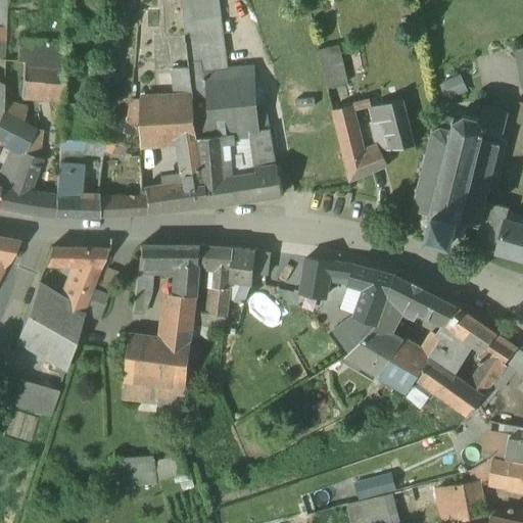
[(0,0),(0,61),(7,62),(8,0),(0,0)]
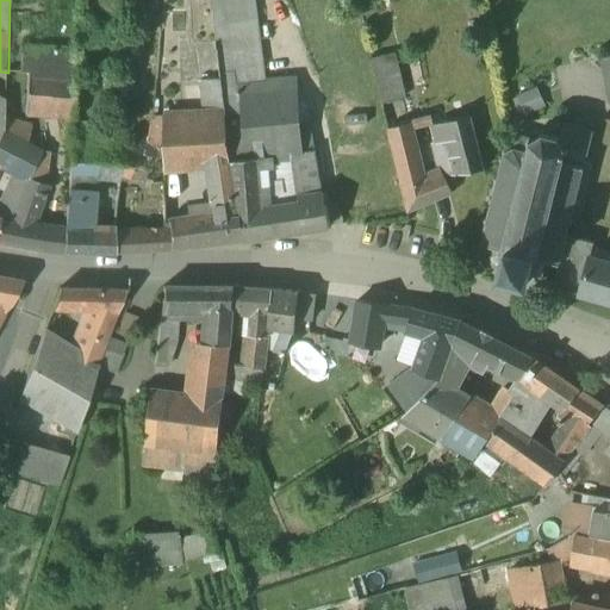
[(224,0),(210,0),(225,111),(241,110),(238,88),(236,88),(224,0)]
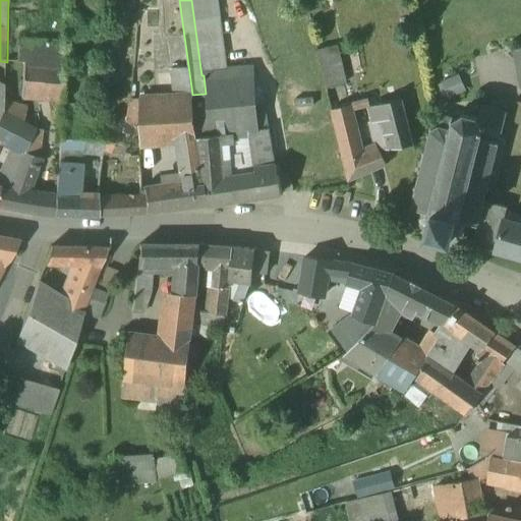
[(217,0),(191,0),(201,75),(204,75),(226,72),(217,0)]
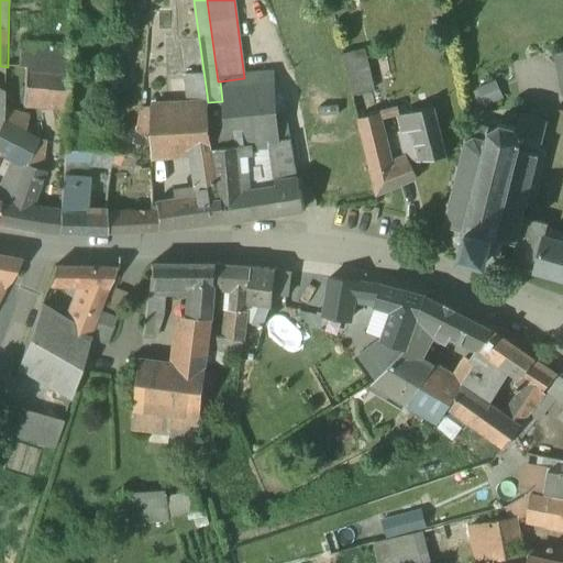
[(32,10),(14,9),(14,19),(31,20),(32,10)]
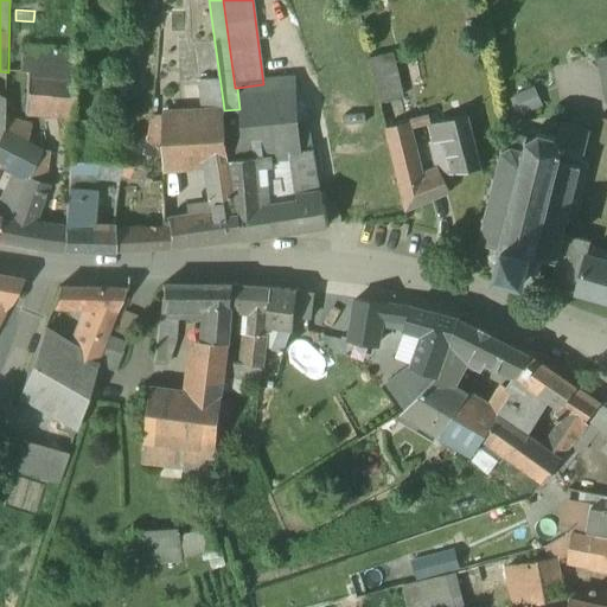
[(77,51),(23,46),(20,72),(30,72),(25,114),(74,117),(77,76),(75,76),(77,51)]
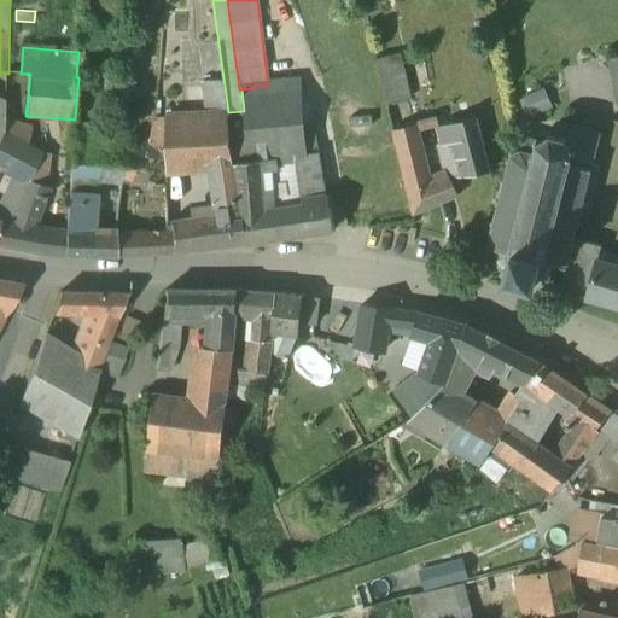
[(398,56),(377,60),(386,106),(408,101),(398,56)]
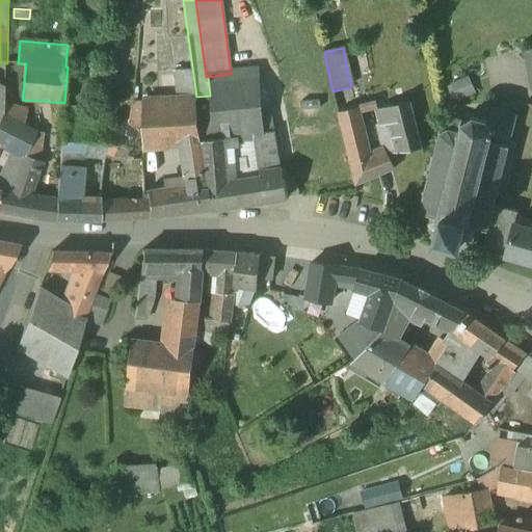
[(192,71),(176,72),(177,98),(196,97),(192,71)]
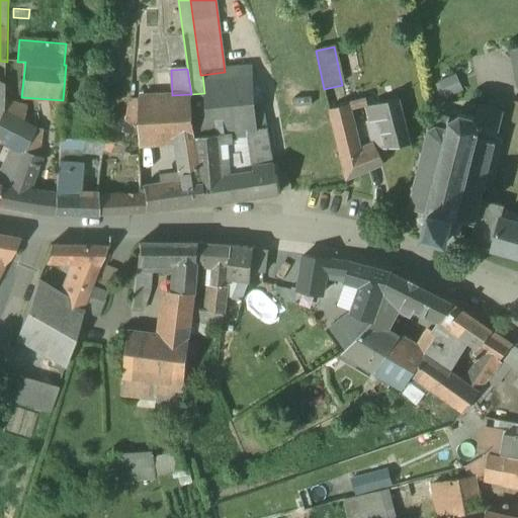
[(225,72),(202,75),(204,93),(210,135),(219,134),(247,131),(266,127),(261,104),(251,105),(248,70),(225,72)]
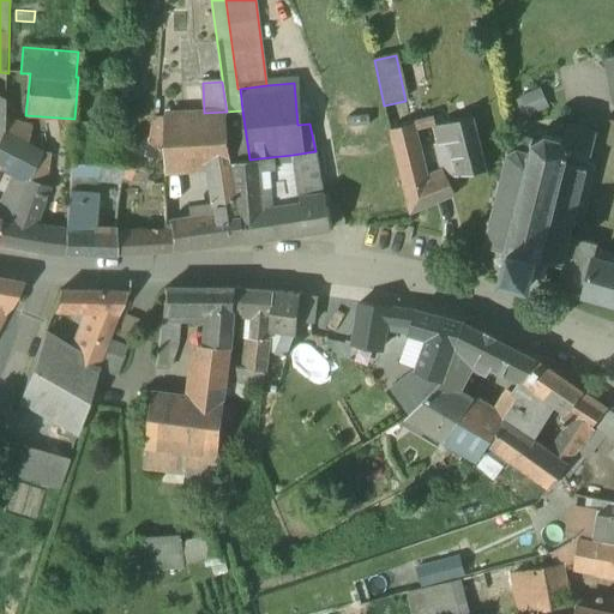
[(513,97),(519,114),(547,106),(542,89),(513,97)]
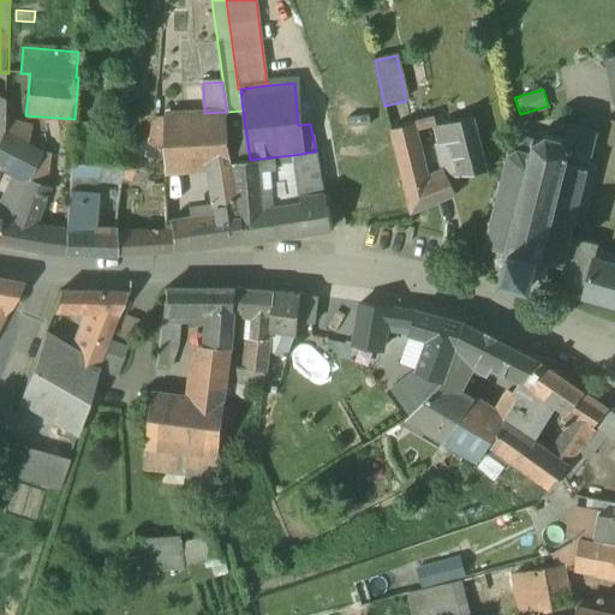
[(250,160),(243,111),(227,112),(233,162),(250,160)]
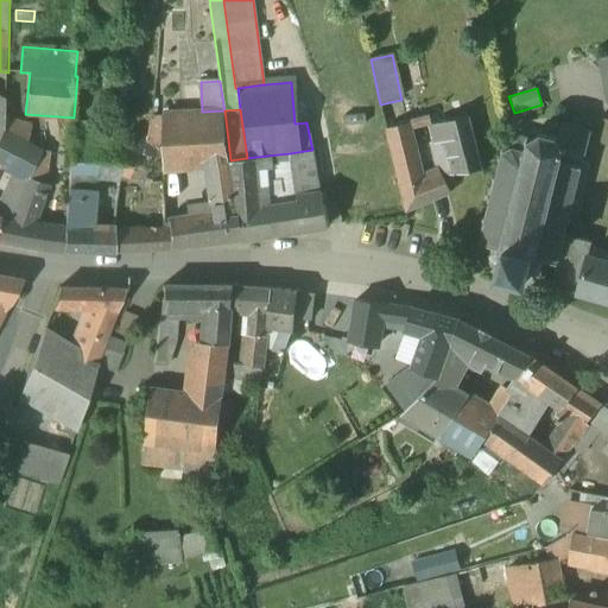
[(225,111),(202,112),(165,114),(165,118),(164,157),(164,169),(209,165),(208,152),(228,150),(225,111)]
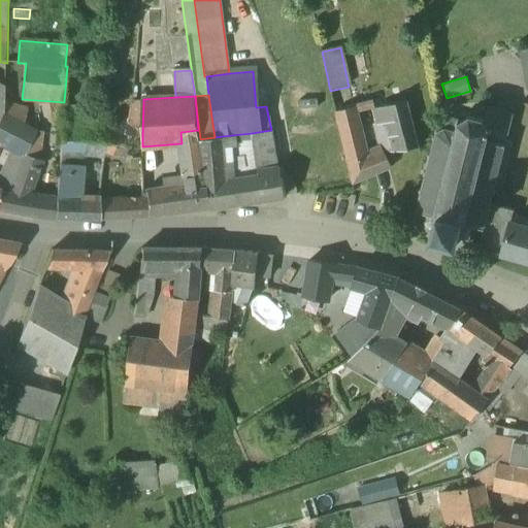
[(143,102),(133,100),(130,120),(127,120),(127,134),(142,136),(143,102)]
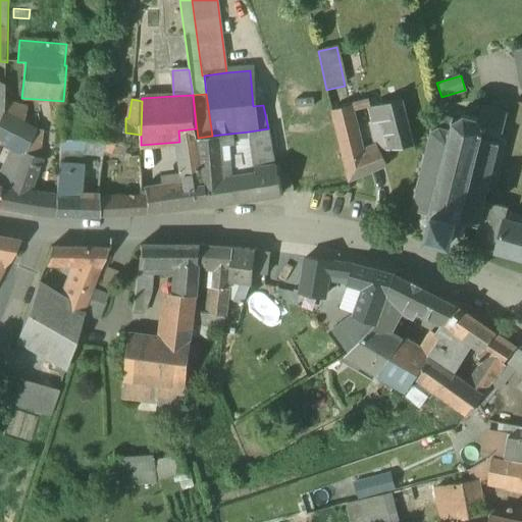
[(401,103),(381,105),(369,108),(373,122),(374,124),(405,118),(401,103)]
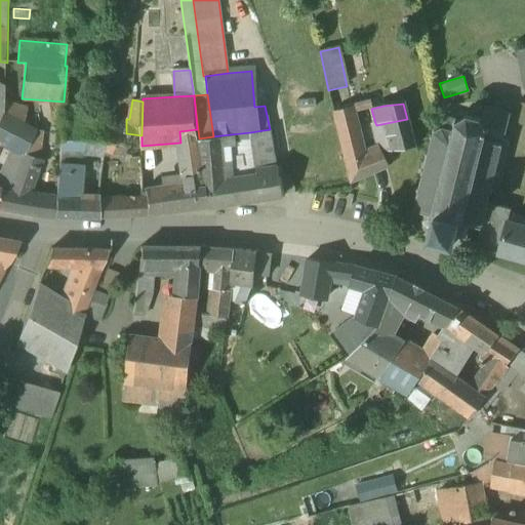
[(470,116),(468,113),(465,113),(466,116),(458,120),(446,117),(444,125),(441,126),(440,128),(436,131),(435,129),(432,131),(434,133),(433,136),(431,136),(430,139),(432,140),(429,154),(426,154),(425,158),(428,158),(423,171),(421,171),(420,174),(422,175),(419,188),(417,188),(416,192),(418,192),(415,207),(411,210),(413,213),(416,211),(420,212),(418,220),(423,228),(432,230),(430,239),(455,245),(458,233),(468,235),(471,225),(477,227),(480,231),(487,202),(489,193),(492,194),(493,189),(490,189),(494,175),(496,175),(497,171),(495,171),(498,158),(500,158),(502,154),(499,153),(505,134),(509,136),(511,129),(506,128),(510,112),(485,106),(482,117),(479,116),(477,118),(470,116)]
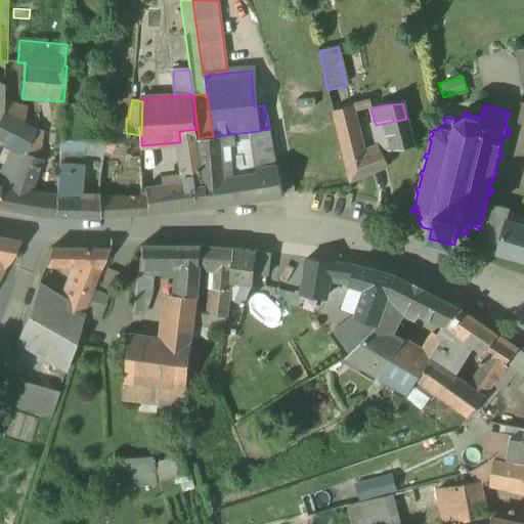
[(364,157),(352,106),(345,107),(333,111),(352,184),(386,168),(378,151),(364,157)]
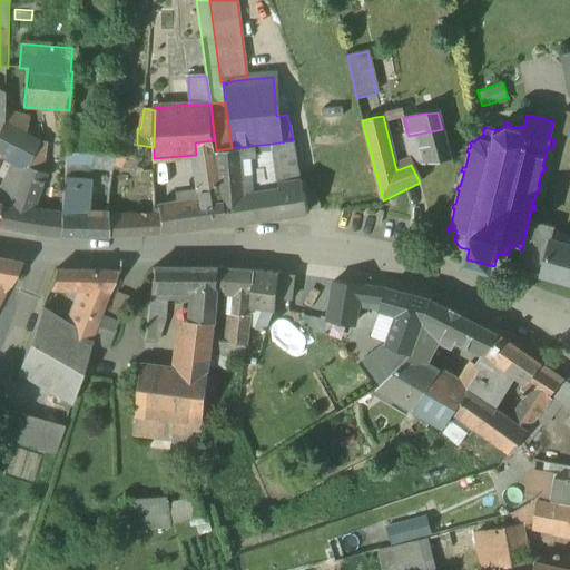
[(102,120),(68,117),(65,163),(89,166),(104,167),(107,143),(99,141),(102,125),(102,120)]
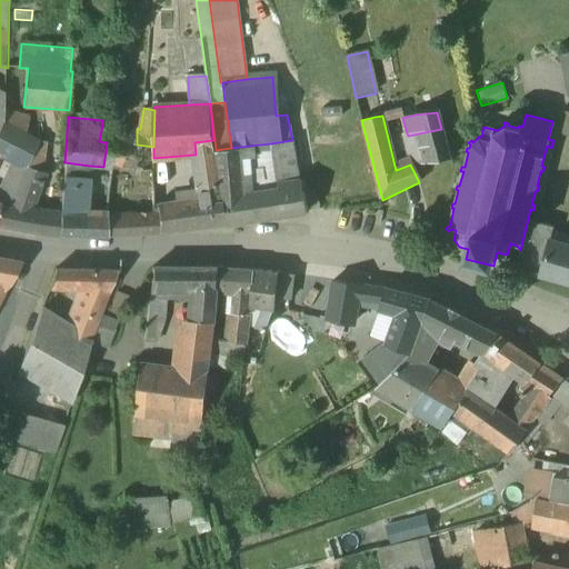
[(23,132),(0,120),(0,152),(11,159),(23,132)]
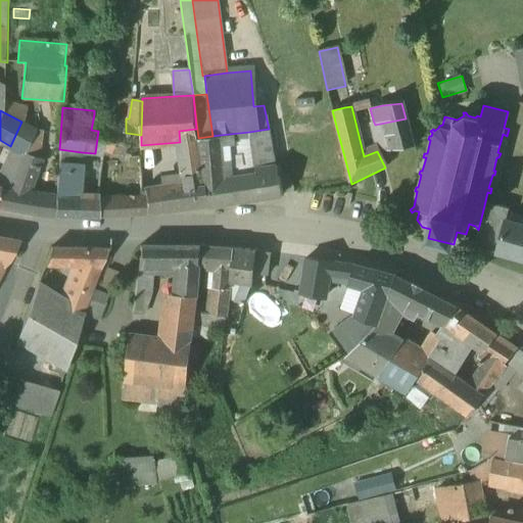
[(141,135),(126,133),(126,119),(94,114),(91,130),(98,131),(105,132),(101,153),(141,156),(142,156),(141,145),(141,135)]
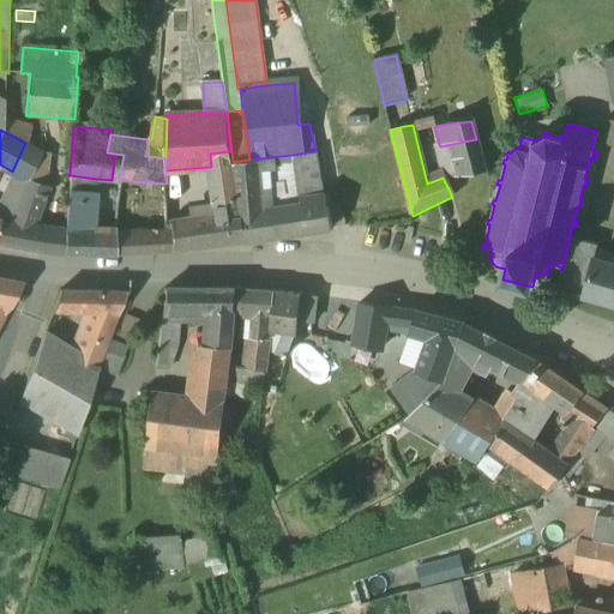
[(435,145),(443,178),(452,197),(453,197),(447,180),(459,178),(461,175),(483,169),(476,139),(440,146),(439,144),(435,145)]
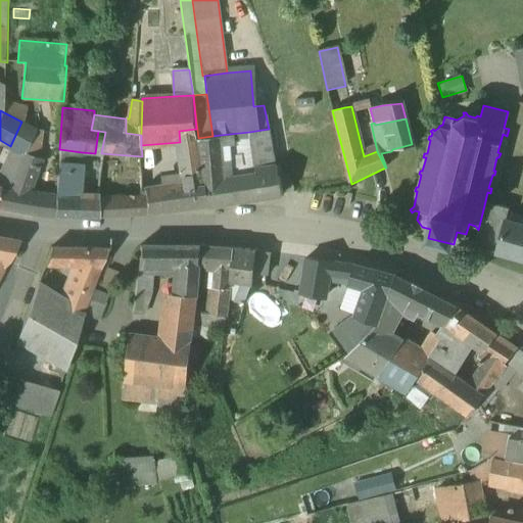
[(21,122),(10,146),(16,149),(25,153),(36,128),(21,122)]
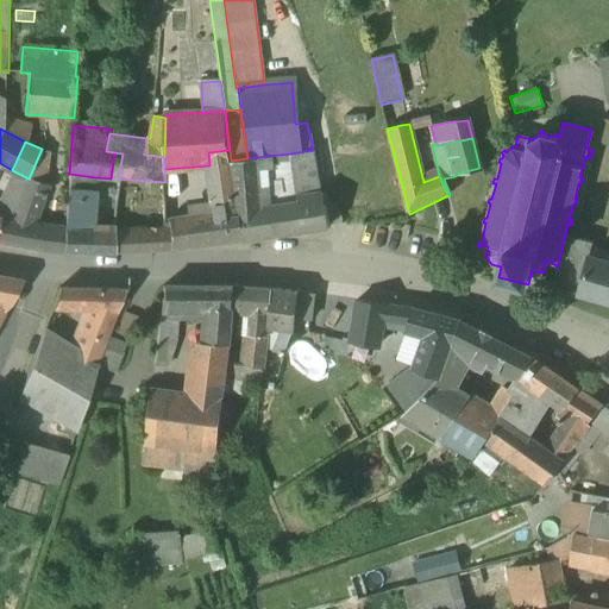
[(42,149),(29,179),(43,183),(52,154),(42,149)]
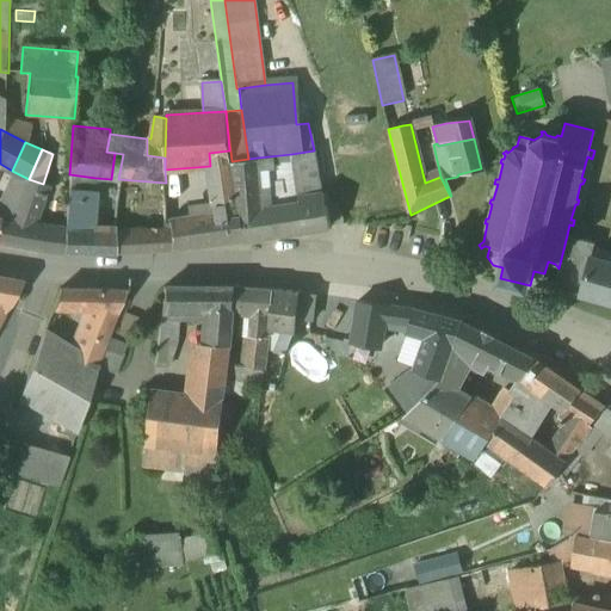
[(229,150),(209,153),(210,166),(216,214),(216,213),(239,209),(232,162),(232,161),(229,150)]
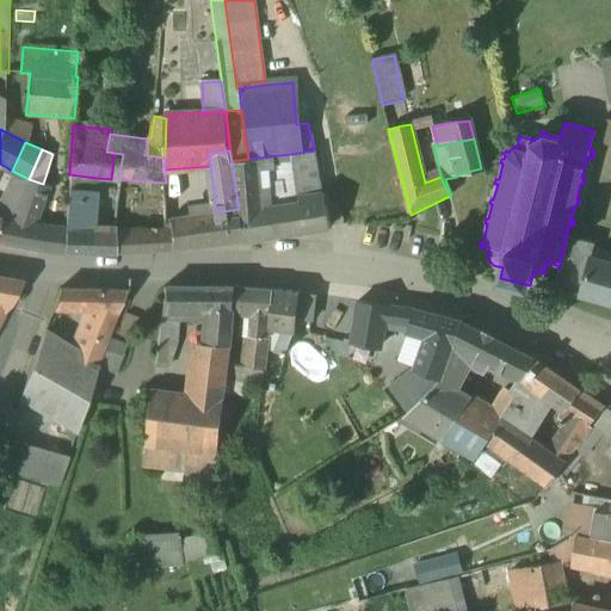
[(322,205),(314,150),(291,154),(297,195),(300,210),(304,229),(327,227),(325,205),(322,205)]
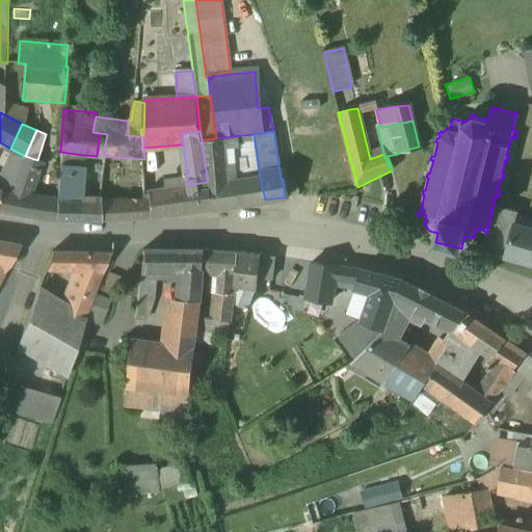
[(107,134),(100,133),(97,156),(103,156),(107,134)]
